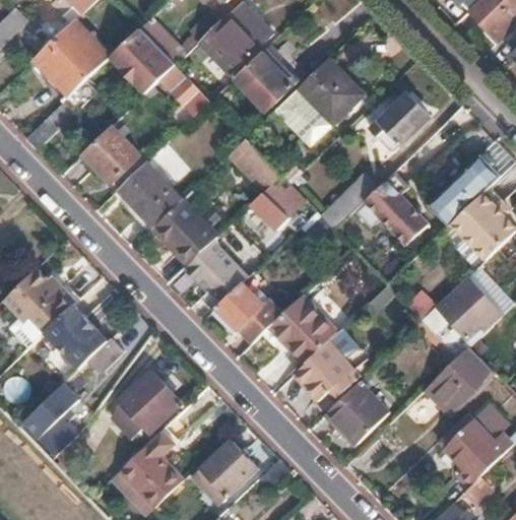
[(71,4),(66,0),(52,0),(49,3),(59,14),(71,4)]
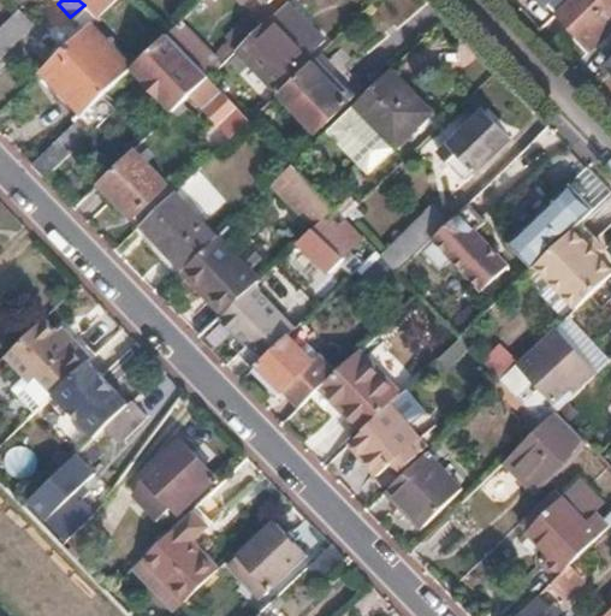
[(110,0),(78,0),(84,5),(70,17),(81,28),(90,19),(110,0)]
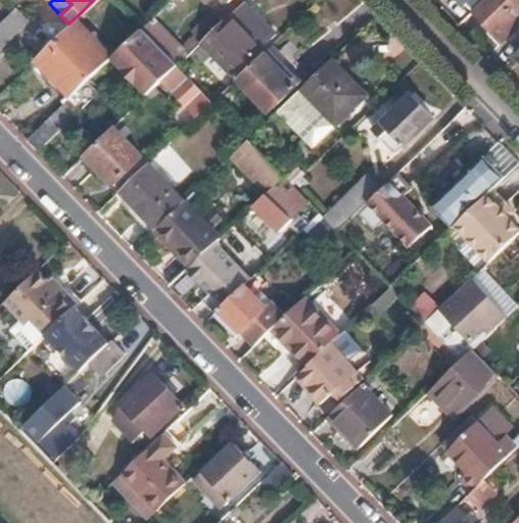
[(516,26),(518,21),(518,2),(517,0),(480,0),(470,10),(500,41),(516,26)]
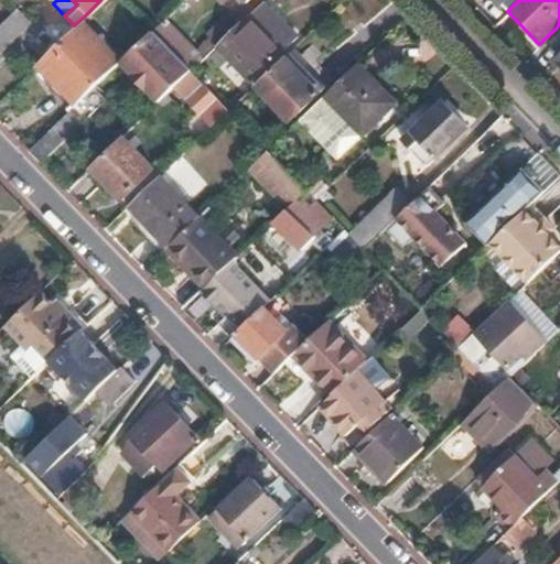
[(236,23),(215,43),(249,78),(293,36),(260,1),(236,23)]
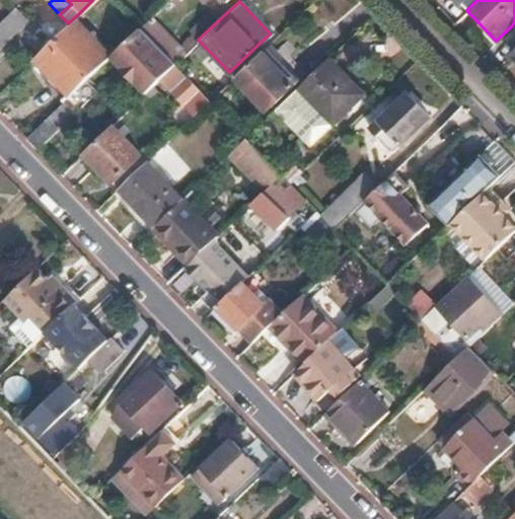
[(0,41),(18,24),(7,11),(0,18),(0,41)]
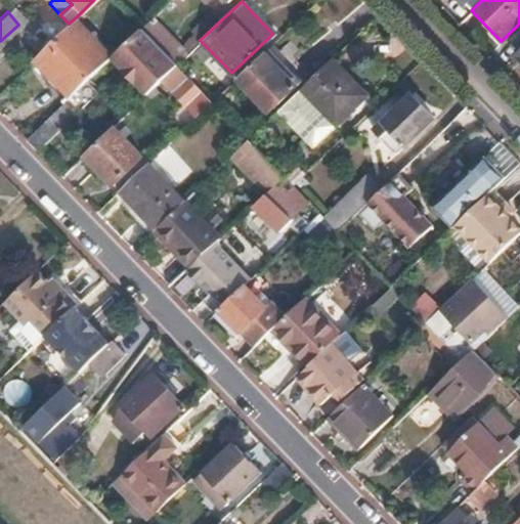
[(200,40),(219,22),(210,11),(189,30),(192,34),(200,40)]
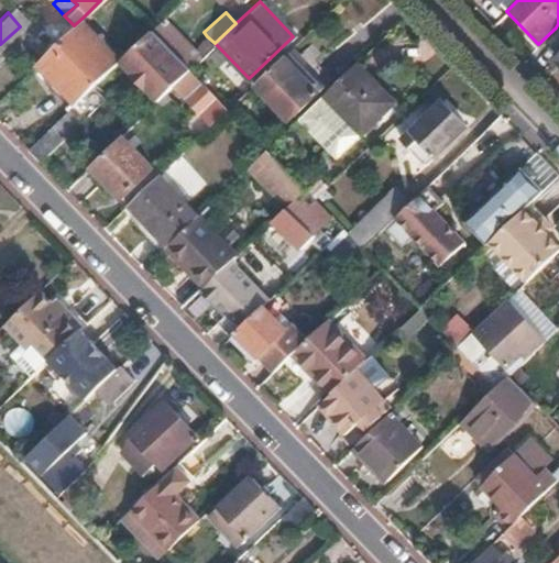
[(193,48),(162,17),(150,29),(188,69),(200,57),(193,48)]
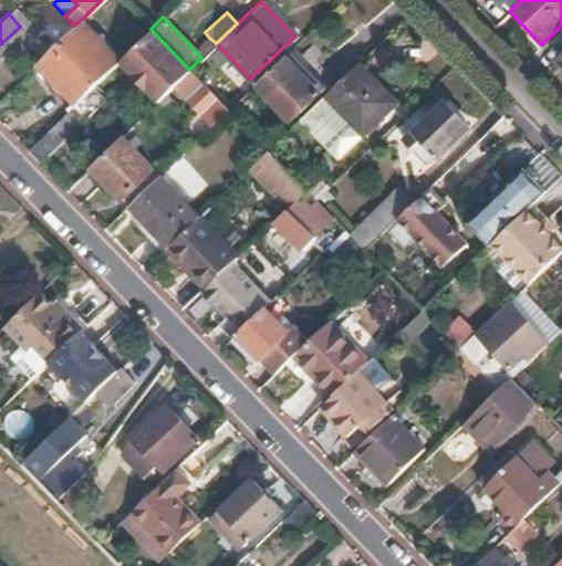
[(120,58),(83,18),(74,25),(65,34),(37,62),(53,79),(56,79),(76,98),(90,86),(117,61),(120,58)]
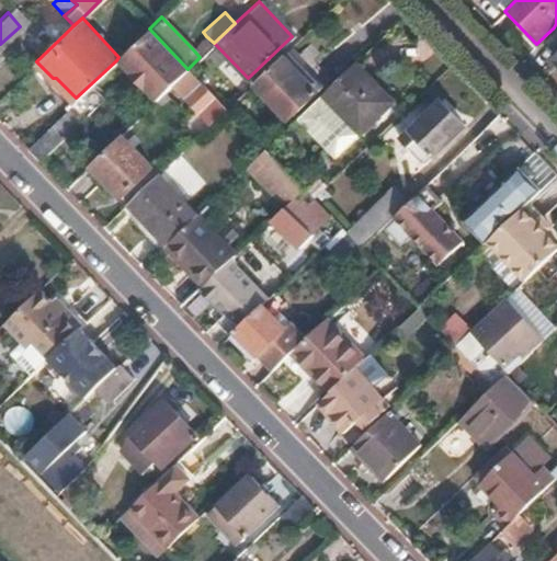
[(543,50),(556,36),(556,31),(554,27),(536,44),(543,50)]
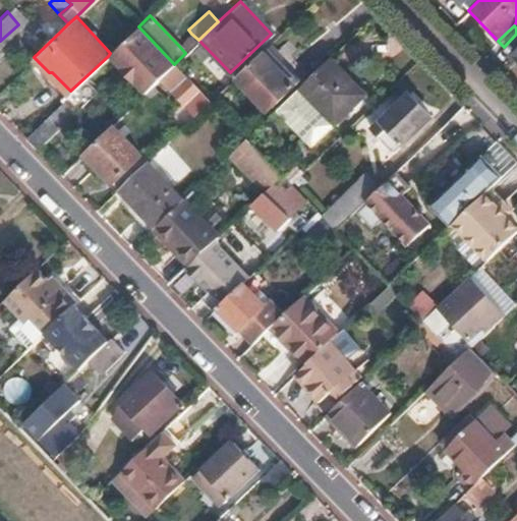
[(157,81),(174,64),(138,26),(110,53),(108,56),(145,93),(157,81)]
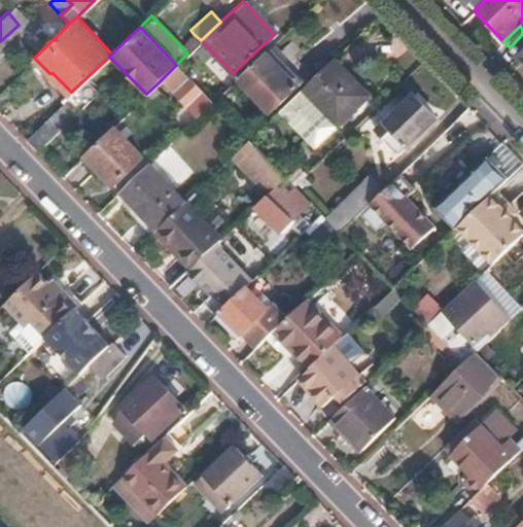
[(187,54),(201,40),(194,34),(180,45),(187,54)]
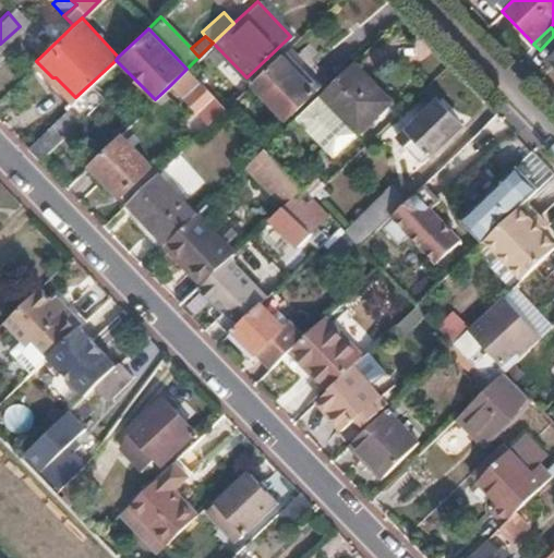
[(291,71),(299,63),(286,49),(264,70),(277,83),(273,87),(294,108),(311,92),(291,71)]
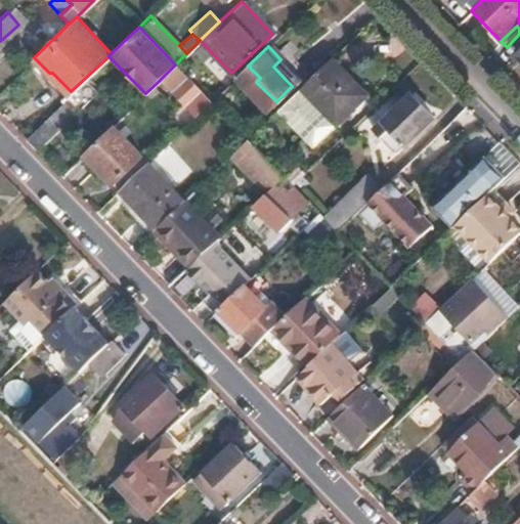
[(365,92),(332,57),(298,89),(333,125),(365,92)]
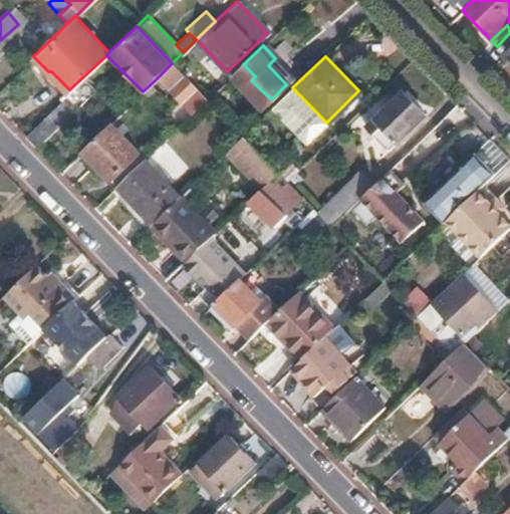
[(206,99),(172,63),(155,80),(189,115),(206,99)]
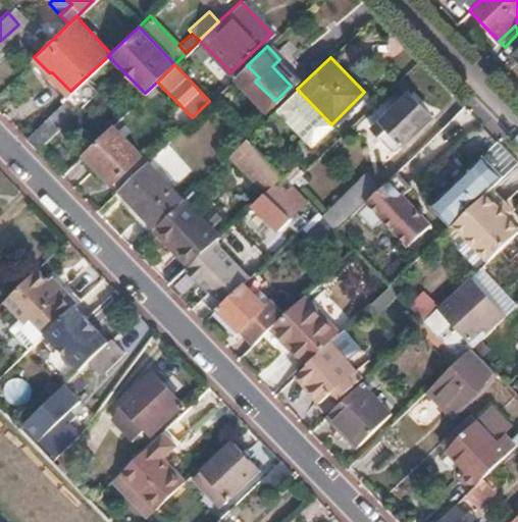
[(34,150),(95,93),(83,80),(70,91),(21,139),(34,150)]
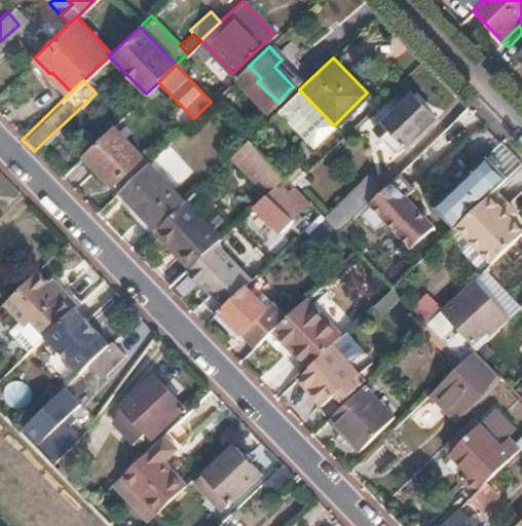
[(370,129),(393,155),(431,118),(408,95),(370,129)]
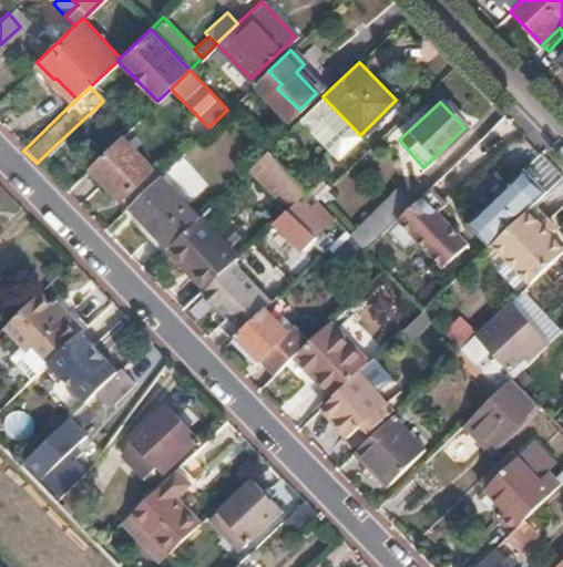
[(150,169),(119,137),(88,168),(119,199),(150,169)]
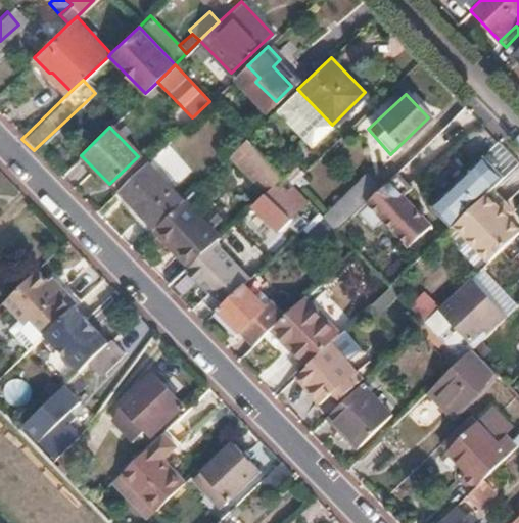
[(275,174),(242,142),(232,151),(263,184),(275,174)]
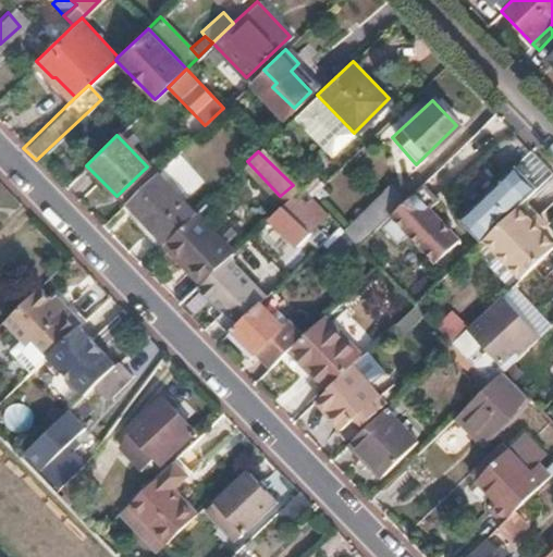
[(515,206),(536,186),(519,169),(511,169),(494,185),(474,205),(494,226),(515,206)]
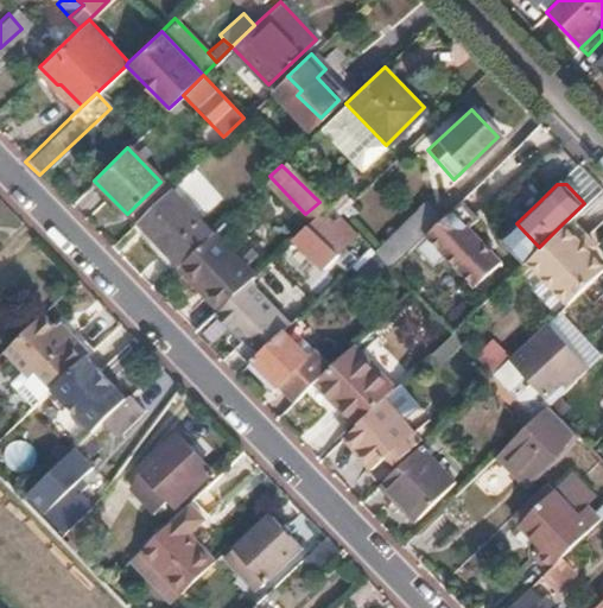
[(210,234),(169,190),(135,222),(177,265),(210,234)]
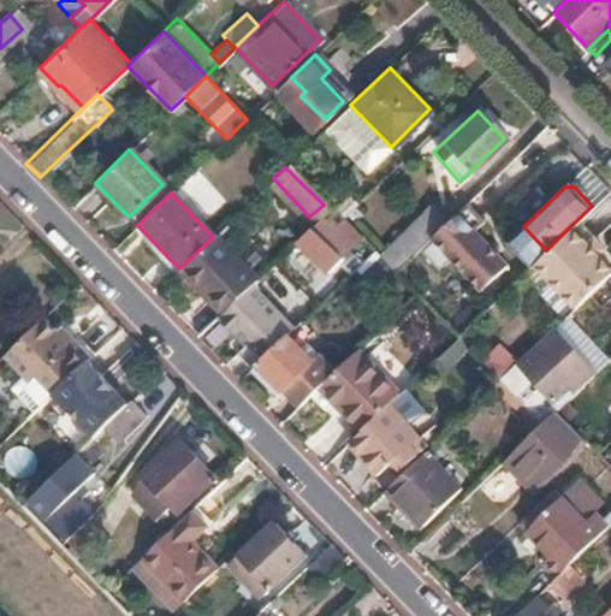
[(428,238),(449,219),(432,202),(377,254),(395,273),(428,238)]
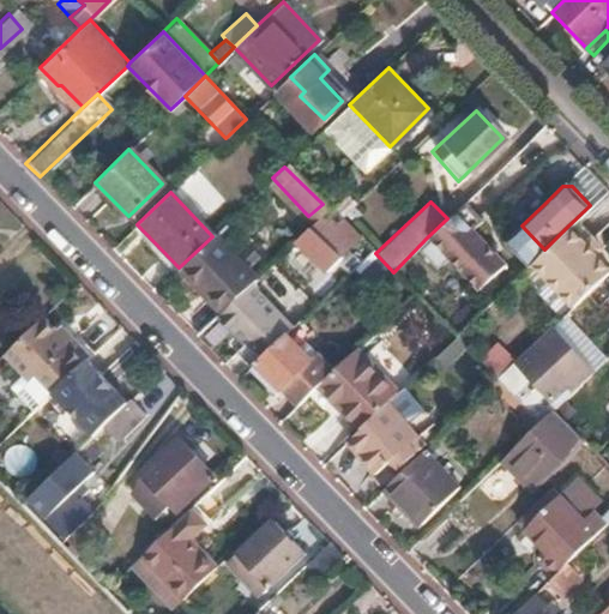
[(339,250),(357,234),(330,205),(329,203),(294,239),(325,271),(343,253),(339,250)]
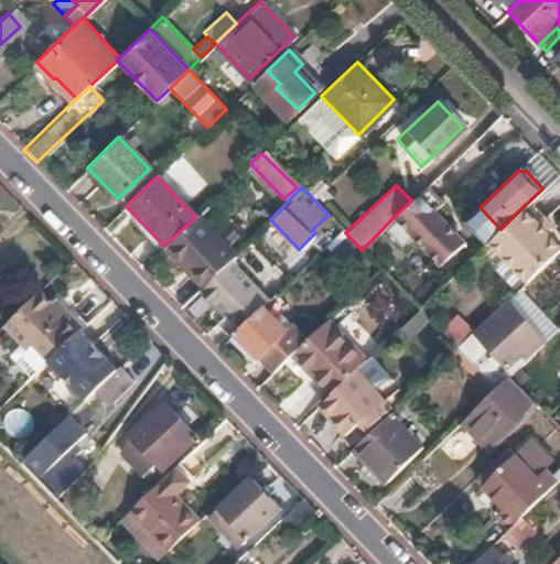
[(463,241),(431,210),(439,203),(424,187),(411,201),(392,218),(440,266),(463,241)]
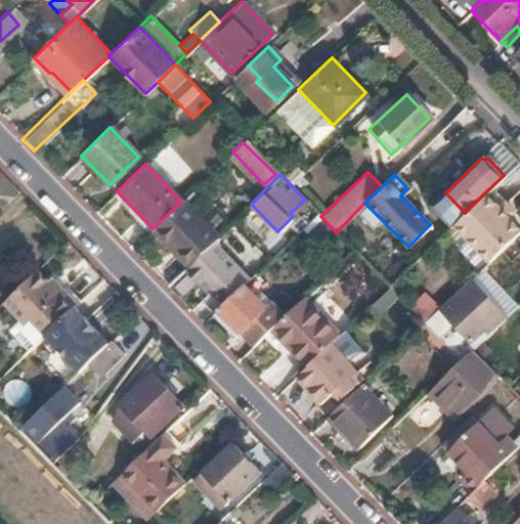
[(519,230),(519,229),(484,193),(465,213),(452,224),(489,259),(519,230)]
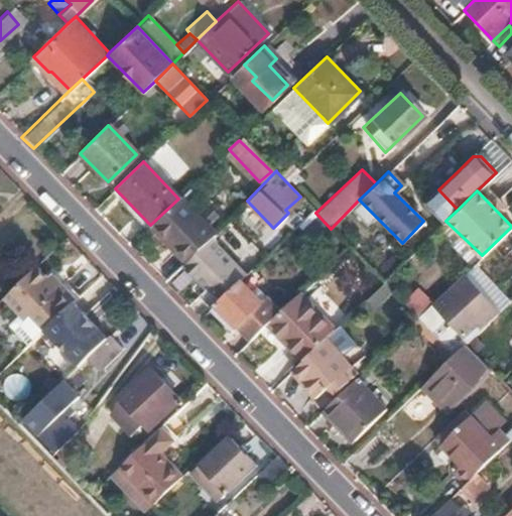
[(213,234),(178,199),(150,225),(184,262),(211,237),(213,234)]
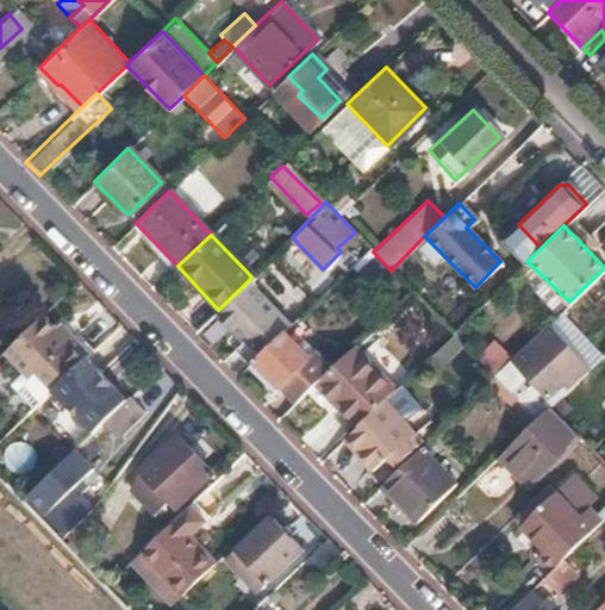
[(369,247),(357,235),(348,243),(360,255),(369,247)]
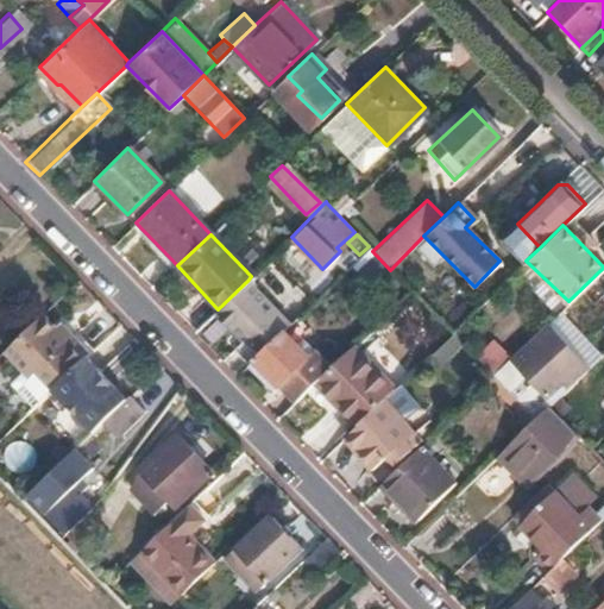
[(293,245),(266,269),(290,295),(316,271),(293,245)]
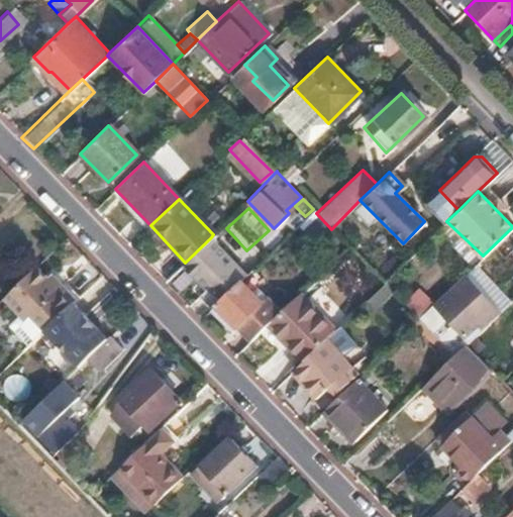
[(330,232),(314,215),(304,224),(320,242),(324,238),(336,250),(341,244),(338,241),(341,239),(332,230),(330,232)]
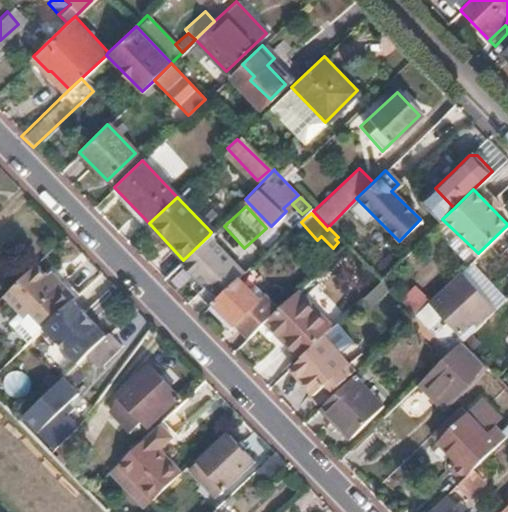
[(204,288),(233,259),(209,235),(183,260),(180,263),(204,288)]
